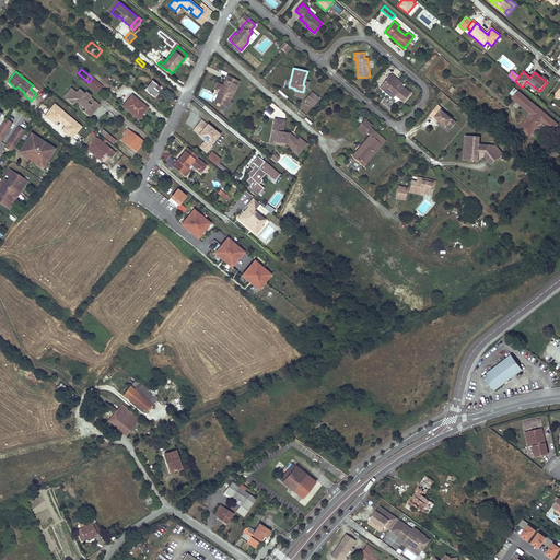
[(128,83),(133,77),(130,73),(125,81),(128,83)]
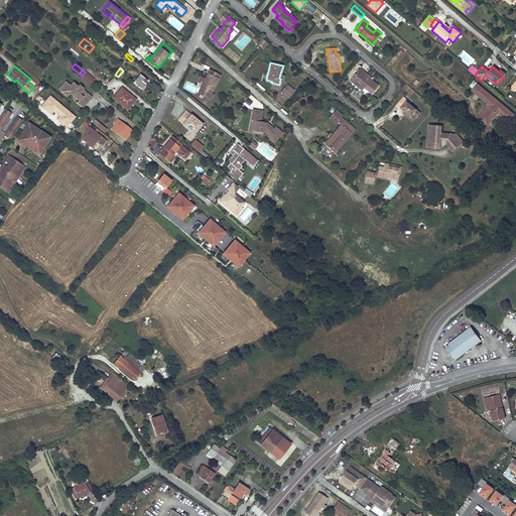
[(365,73),(360,69),(350,81),(353,83),(355,81),(364,89),(371,94),(378,86),(370,79),(364,74),(365,73)]
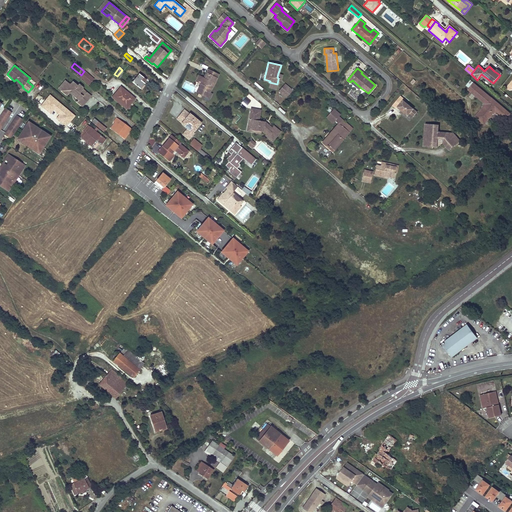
[(218,74),(208,70),(206,73),(207,74),(205,78),(204,78),(201,77),(198,82),(201,83),(199,87),(197,92),(209,98),(212,93),(209,92),(218,74)]
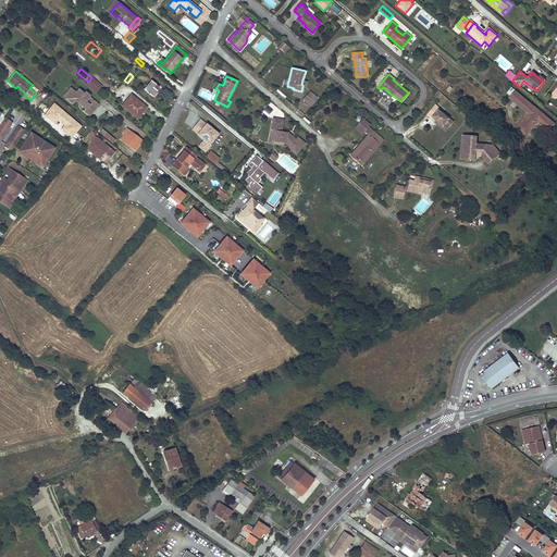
[(88,82),(87,83),(97,91),(101,85),(91,77),(88,82)]
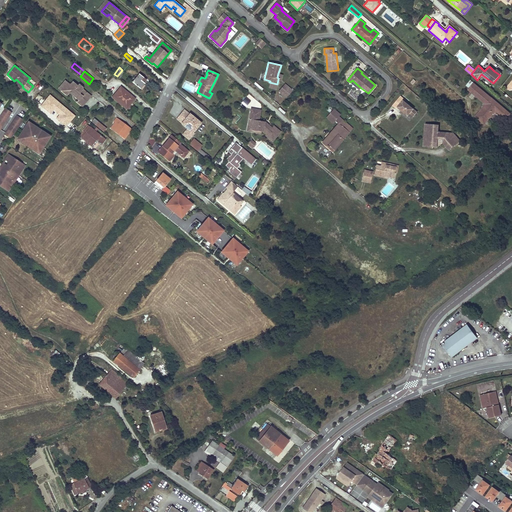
[(146,79),(139,73),(138,75),(133,81),(140,88),(145,82),(144,81),(146,79)]
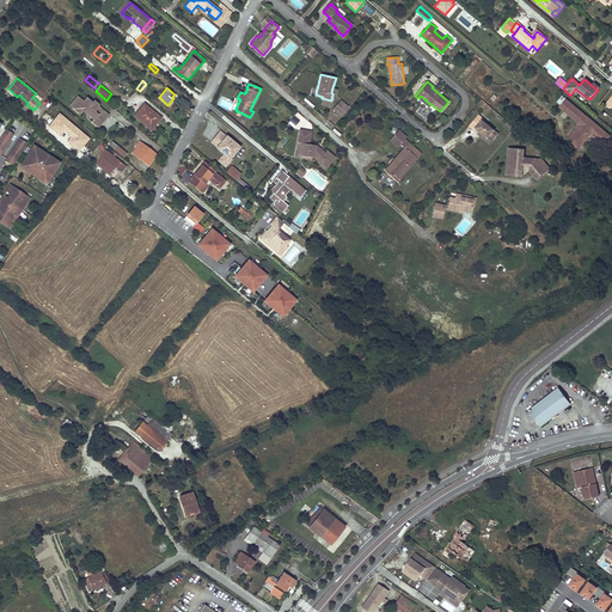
[(17,97),(16,98),(25,106),(26,104),(28,103),(19,95),(17,97)]
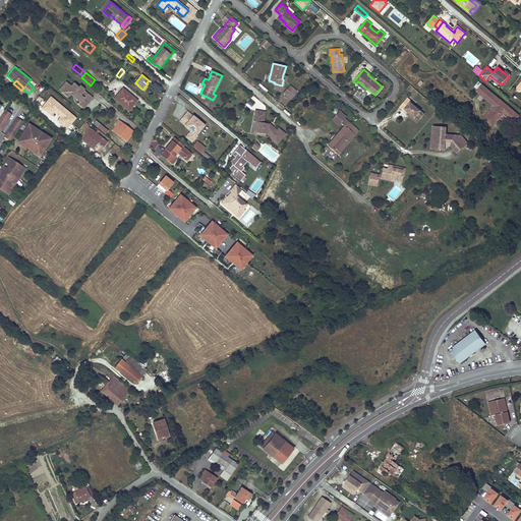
[(367,90),(358,81),(356,83),(365,92),(367,90)]
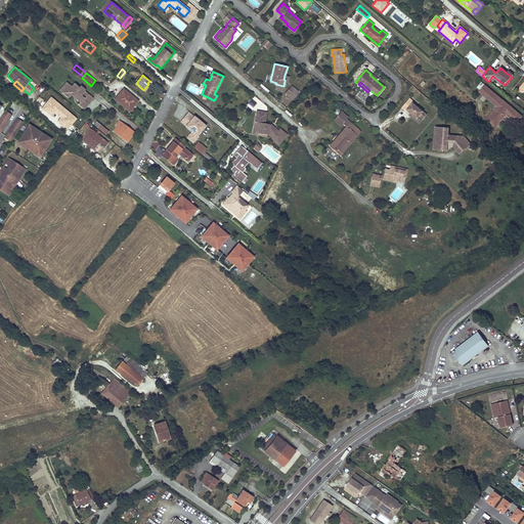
[(67,83),(59,90),(62,93),(69,85),(67,83)]
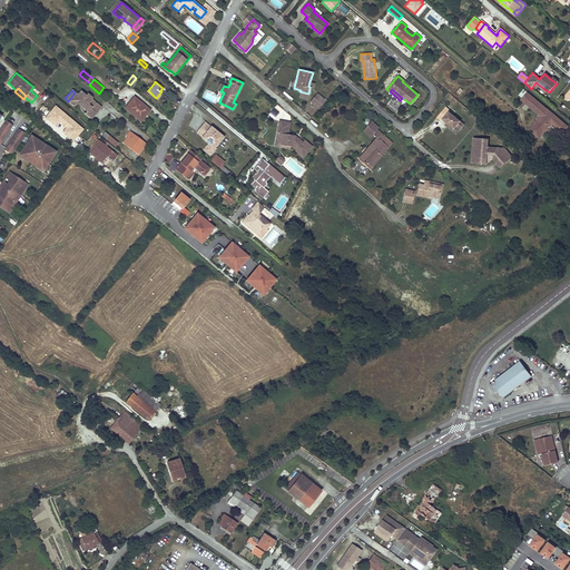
[(77,94),(75,92),(68,101),(75,106),(76,104),(79,104),(81,104),(84,105),(85,108),(89,111),(87,115),(91,118),(100,107),(91,99),(91,98),(87,95),(86,96),(80,91),(78,94),(77,94)]
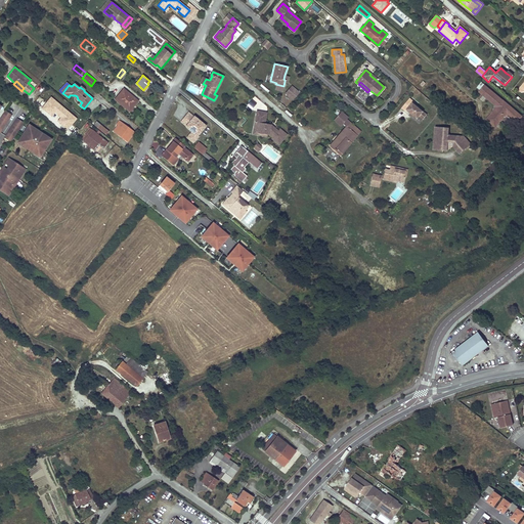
[(292,85),(285,93),(287,94),(294,87),(292,85)]
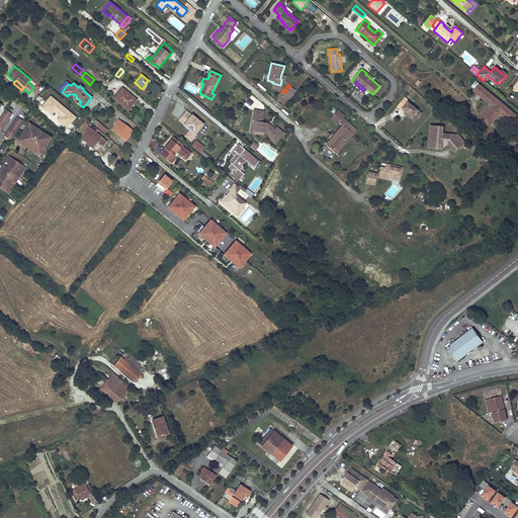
[(490,124),(495,118),(501,111),(511,119),(515,114),(479,84),(473,91),(491,105),(481,117),(490,124)]
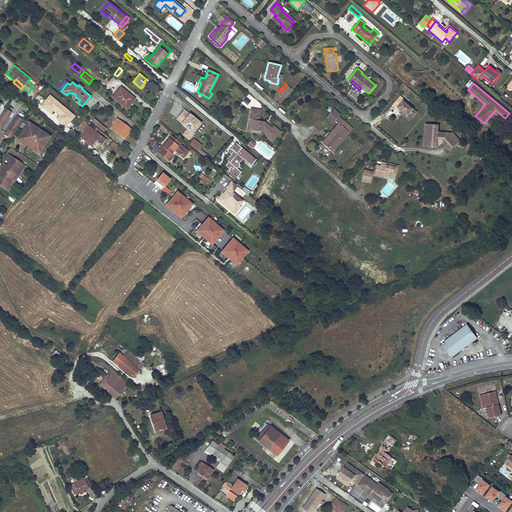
[(287,85),(280,92),(285,97),(292,89),(287,85)]
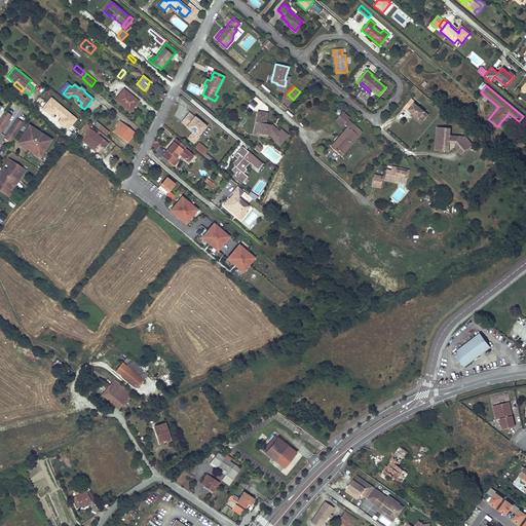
[(119,104),(120,102),(129,109),(134,104),(135,105),(138,101),(124,89),(115,100),(119,104)]
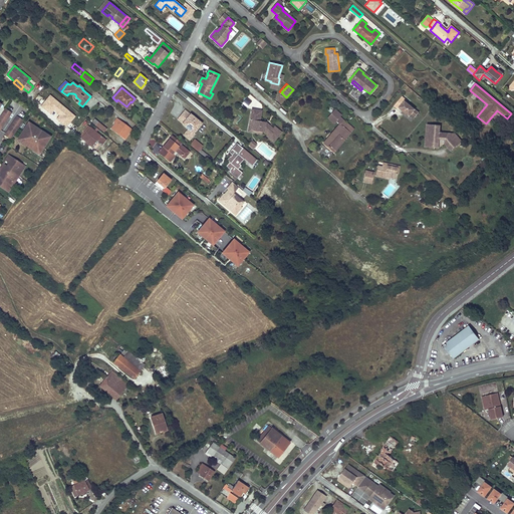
[(75,116),(50,95),(41,105),(51,113),(54,110),(59,115),(57,118),(67,126),(75,116)]
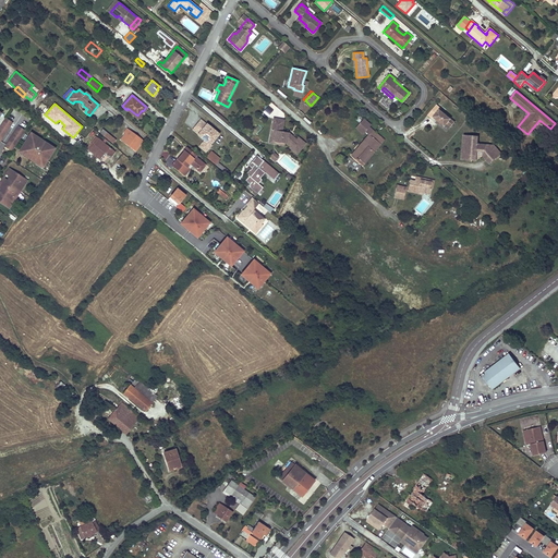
[(437,105),(428,116),(432,119),(433,117),(445,126),(447,124),(450,128),(455,122),(439,109),(440,108),(437,105)]
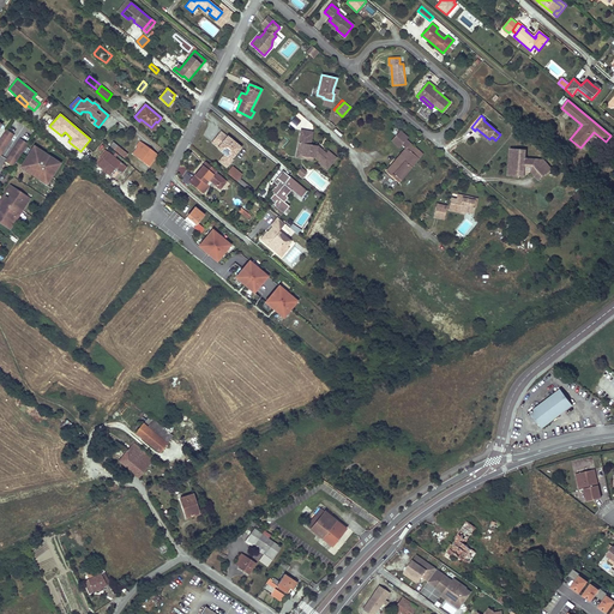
[(294,116),(289,124),(295,127),(300,121),(294,116)]
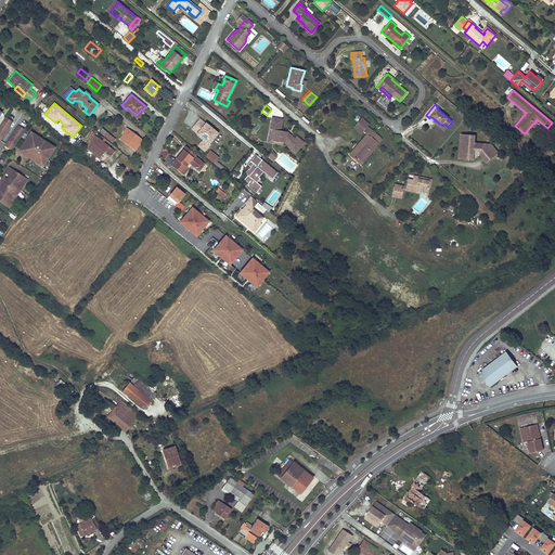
[(126,110),(137,118),(142,111),(141,110),(137,115),(127,107),(126,110)]
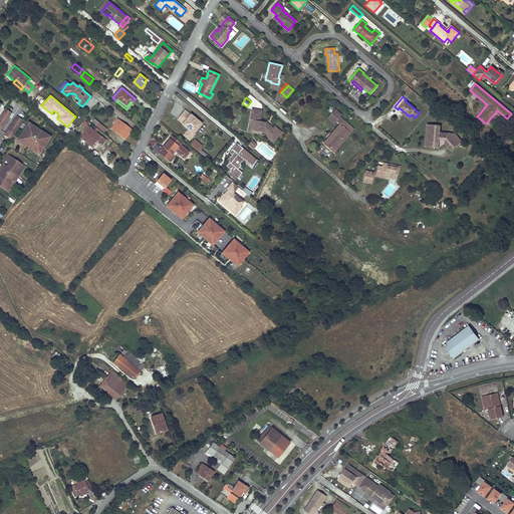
[(12,111),(6,107),(0,115),(6,120),(12,111)]
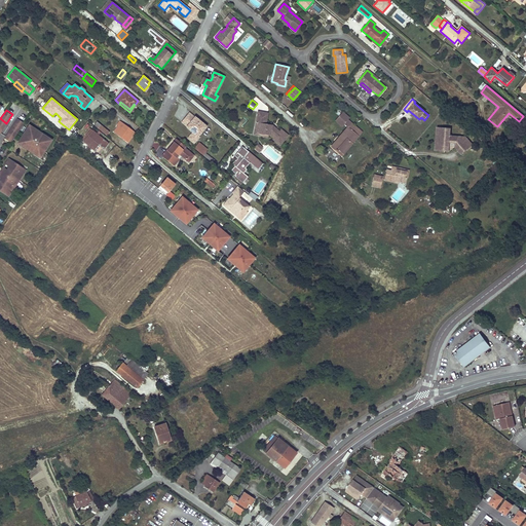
[(267,113),(257,111),(254,128),(260,129),(259,134),(268,135),(270,135),(273,138),(272,139),(279,145),(288,136),(280,128),(278,130),(271,124),(265,123),(267,113)]
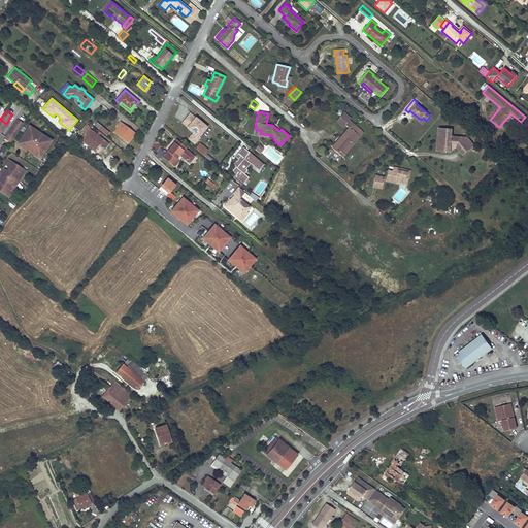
[(348,128),(349,129),(340,138),(337,142),(336,141),(331,146),(337,152),(339,150),(343,154),(362,132),(352,123),(350,121),(352,119),(344,112),(337,122),(343,127),(345,125),(349,127),(348,128)]
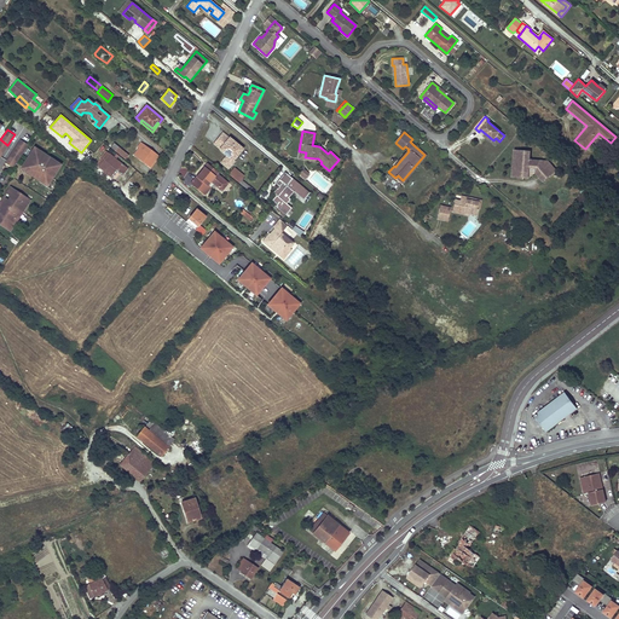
[(214,144),(219,148),(224,143),(229,137),(224,133),(214,144)]
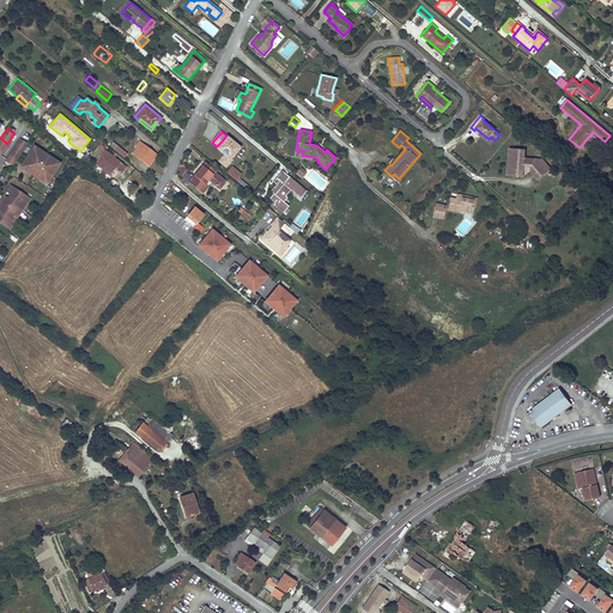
[(20,137),(13,149),(20,152),(28,141),(20,137)]
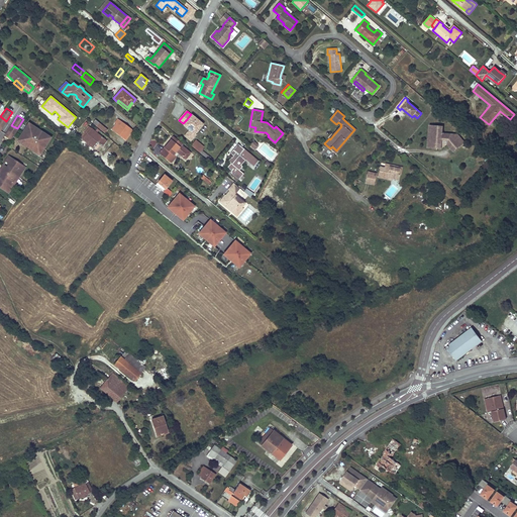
[(202,124),(197,120),(193,116),(189,120),(187,119),(183,123),(190,129),(185,135),(190,139),(195,133),(202,124)]
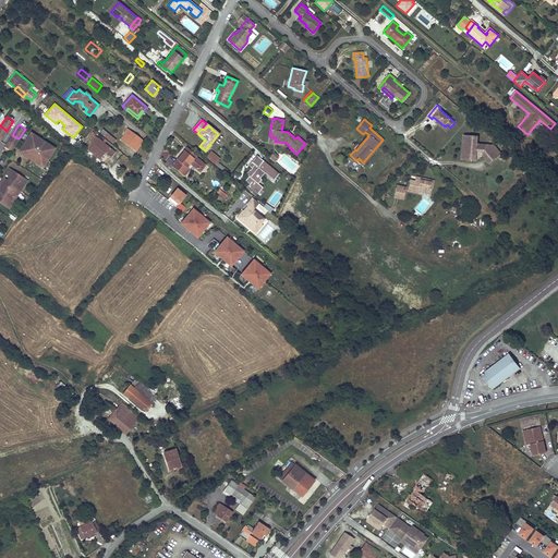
[(113,144),(114,142),(117,141),(102,129),(100,133),(113,144)]
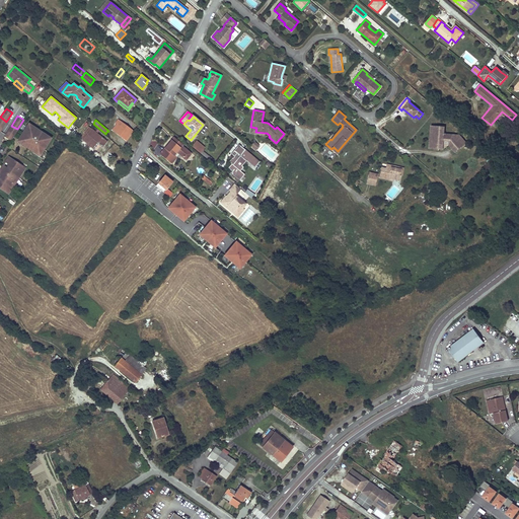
[(113,130),(119,134),(125,138),(131,129),(119,120),(117,122),(118,123),(113,130)]
